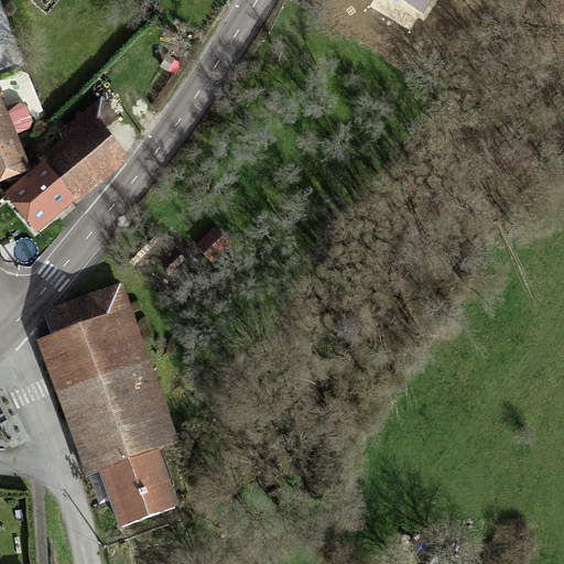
[(392,0),(424,19),(435,0),(392,0)]
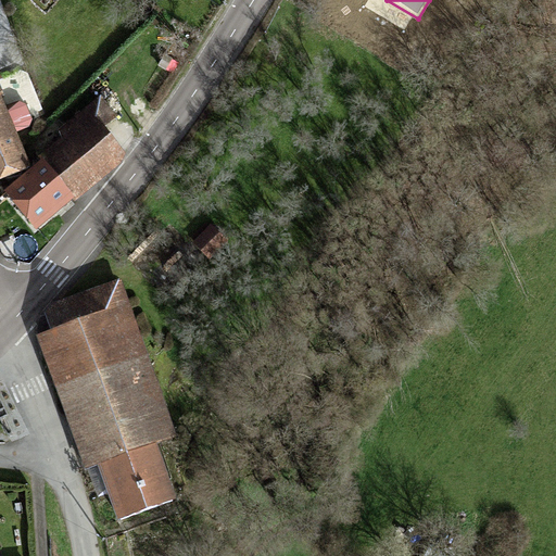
[(35,227),(123,153),(102,127),(114,117),(99,99),(63,129),(72,138),(43,161),(38,165),(7,191),(35,227)]
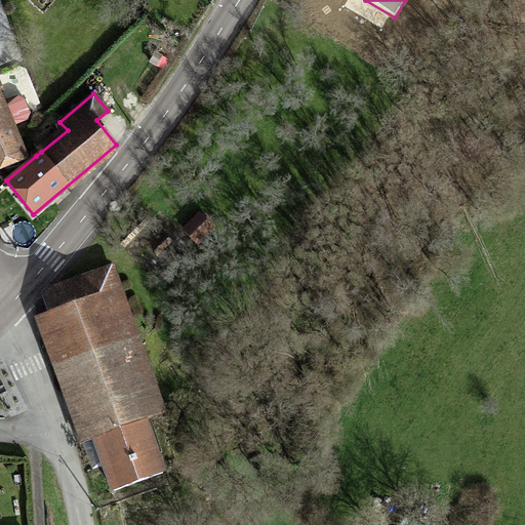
[(0,168),(26,159),(11,125),(26,119),(29,113),(23,98),(15,95),(1,102),(0,97),(0,168)]
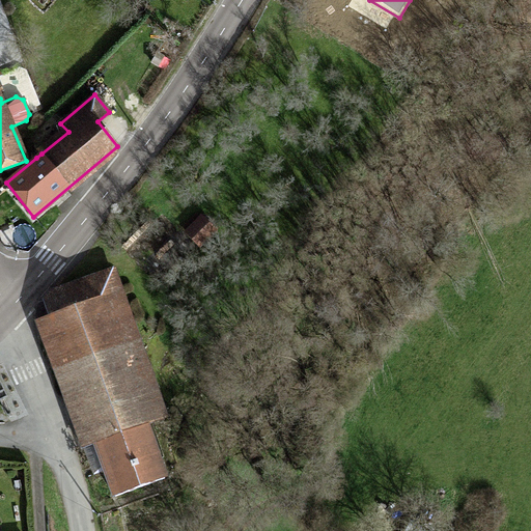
[(42,154),(68,132),(60,123),(36,143),(42,154)]
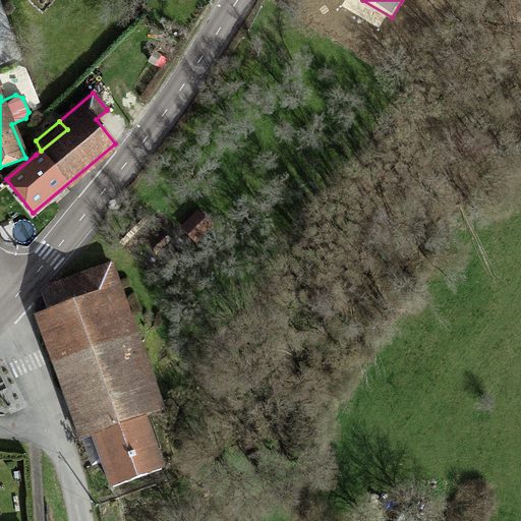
[(182,230),(195,241),(210,224),(196,213),(182,230)]
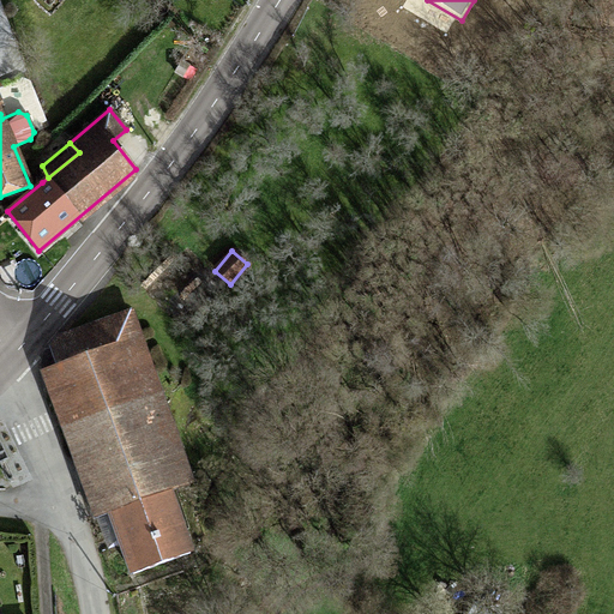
[(106,348),(134,338),(126,313),(97,324),(106,348)]
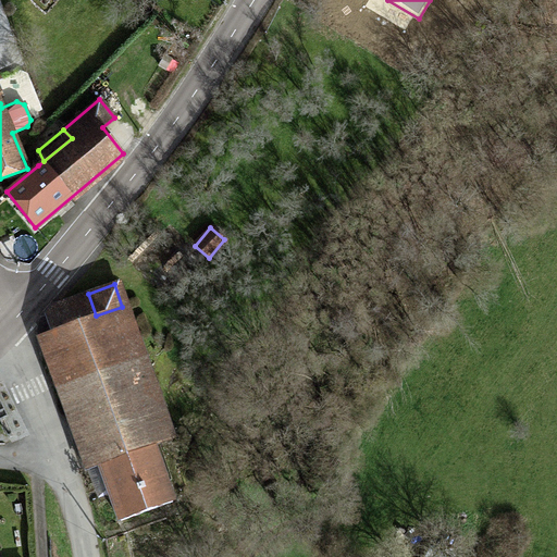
[(120,520),(170,502),(150,446),(169,438),(122,307),(96,316),(88,294),(49,308),(46,312),(52,332),(64,364),(71,382),(81,410),(89,435),(76,440),(86,467),(99,462),(120,520)]
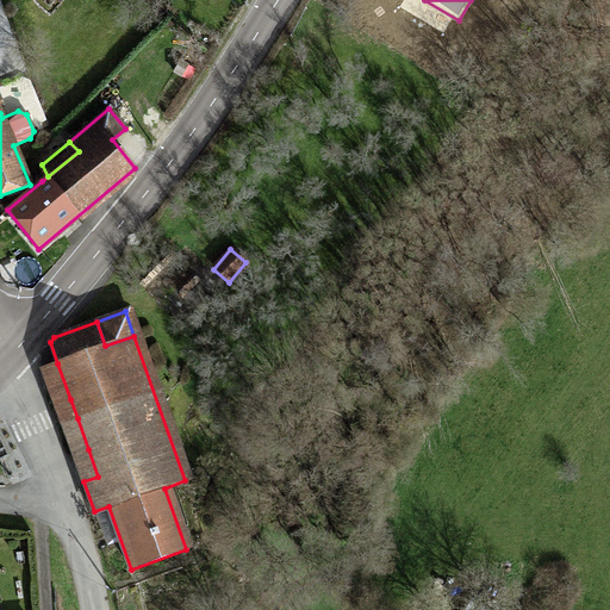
[(57,363),(44,368),(56,404),(70,399),(57,363)]
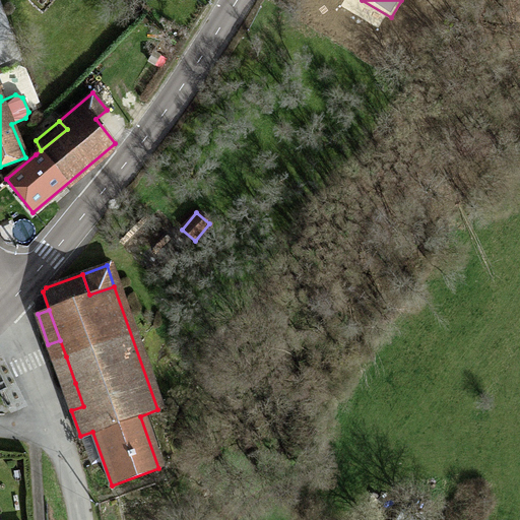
[(63,387),(75,383),(66,356),(54,362),(63,387)]
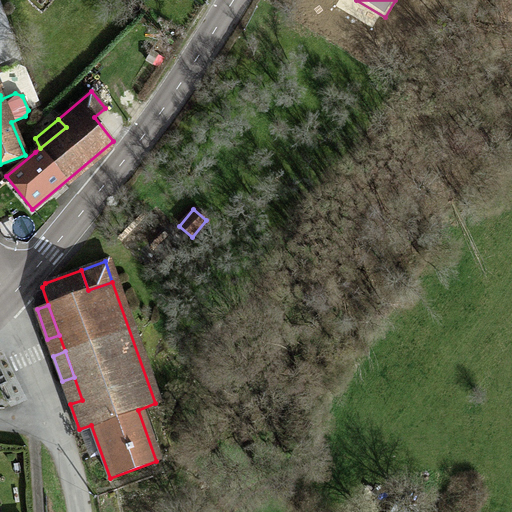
All buildings are outlined.
